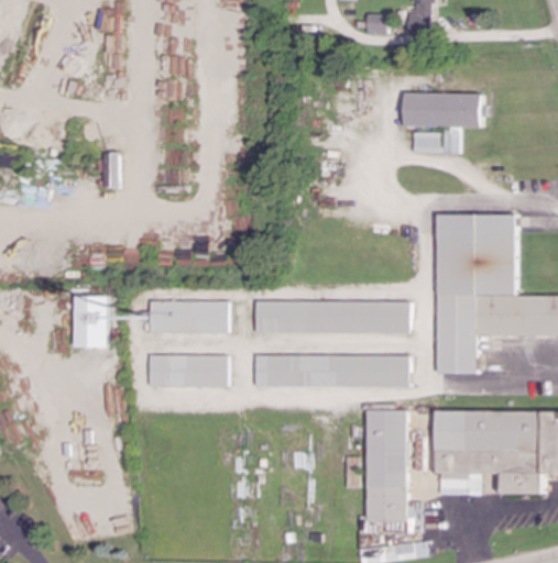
[(412,0),(413,14),(407,14),(407,33),(430,33),(429,2),(435,2),(435,0),(412,0)]
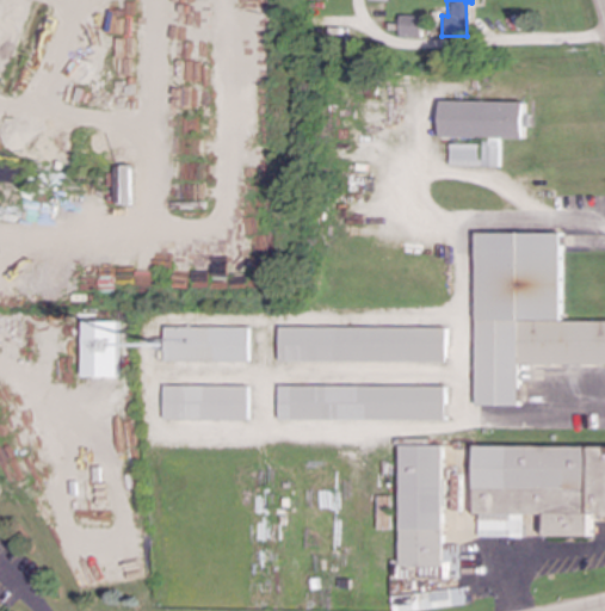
[(396,37),(418,37),(418,16),(396,16),(396,37)]
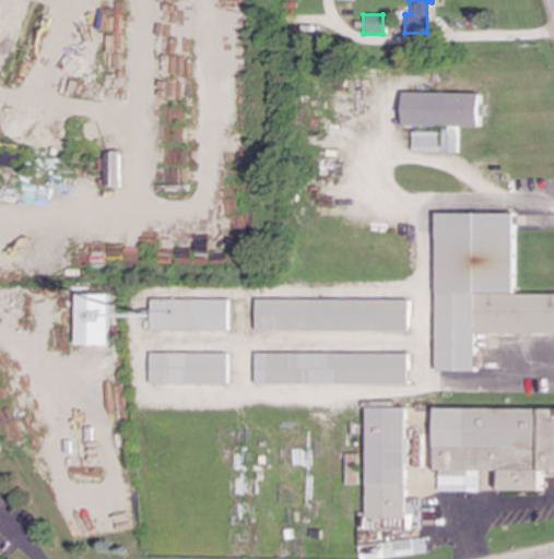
[(475,94),(399,93),(399,126),(474,127),(475,94)]
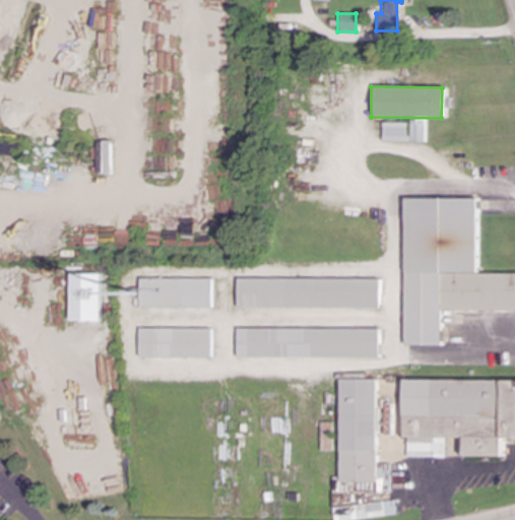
[(405,123),(379,123),(378,140),(404,141),(405,123)]
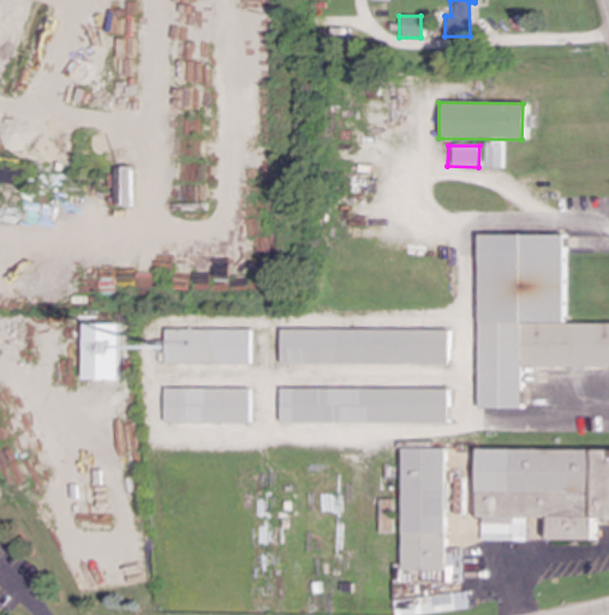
[(560,234),(476,234),(476,408),(519,408),(519,366),(608,366),(608,323),(560,323),(560,234)]
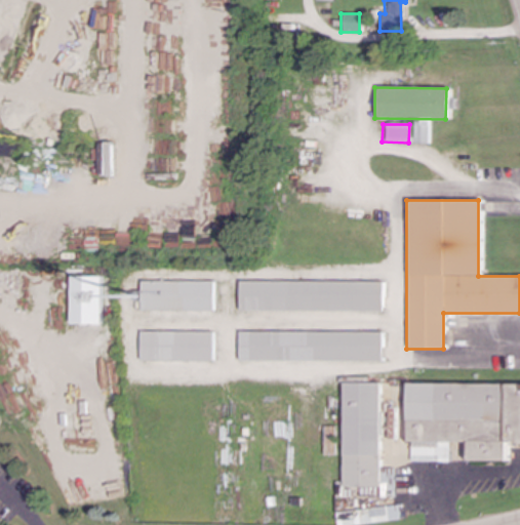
[(68,324),(98,324),(98,277),(68,276),(68,324)]
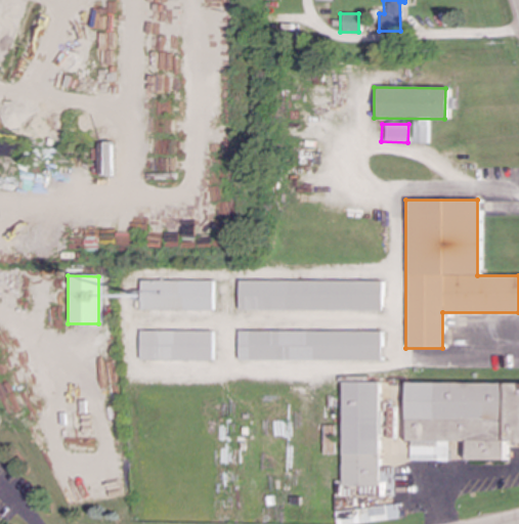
[(136,309),(209,310),(210,281),(137,279),(136,309)]
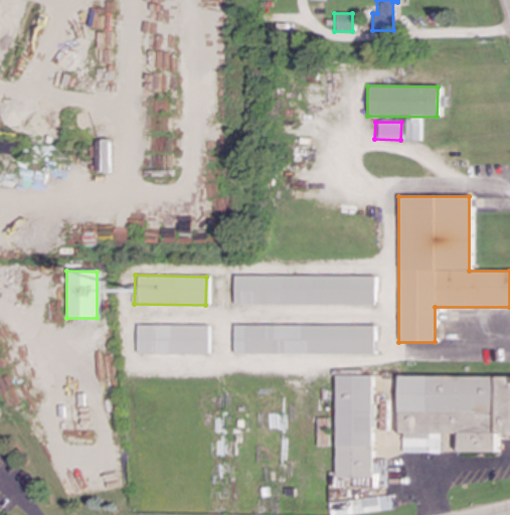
[(231,305),(372,306),(373,277),(231,276),(231,305)]
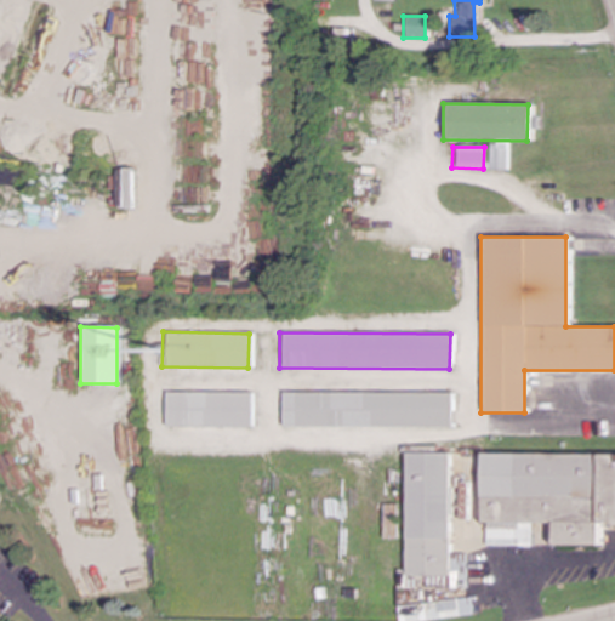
[(248,427),(248,392),(161,392),(161,427),(248,427)]
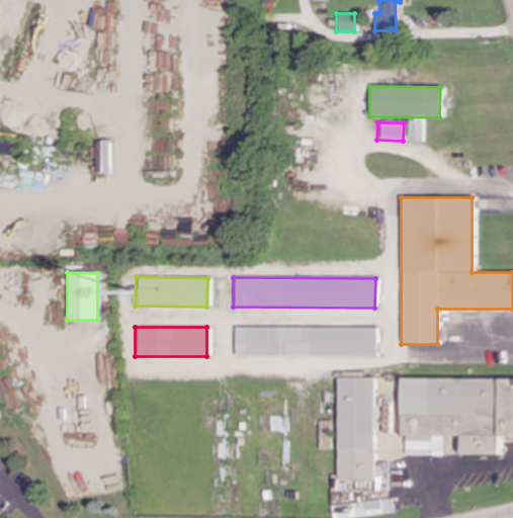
[(232,356),(373,356),(374,328),(233,327),(232,356)]
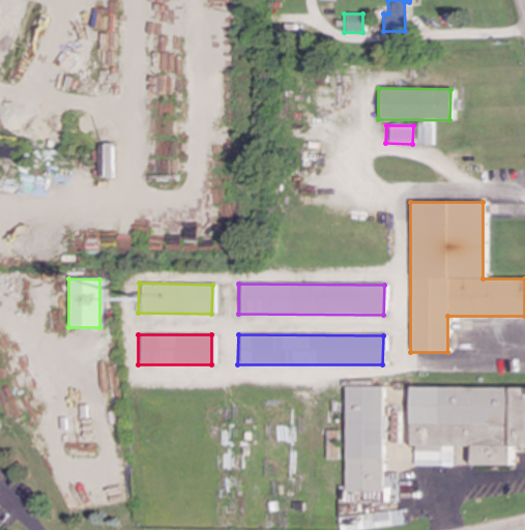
[(524,387),(409,386),(409,466),(450,466),(450,446),(470,446),(470,465),(509,466),(509,446),(524,446),(524,387)]
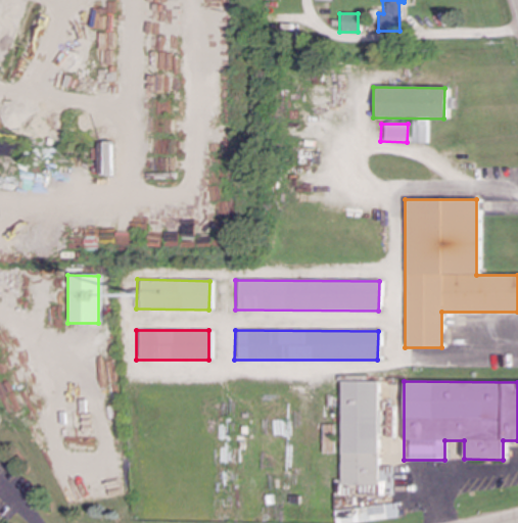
[(318,454),(329,454),(329,425),(317,425),(318,454)]
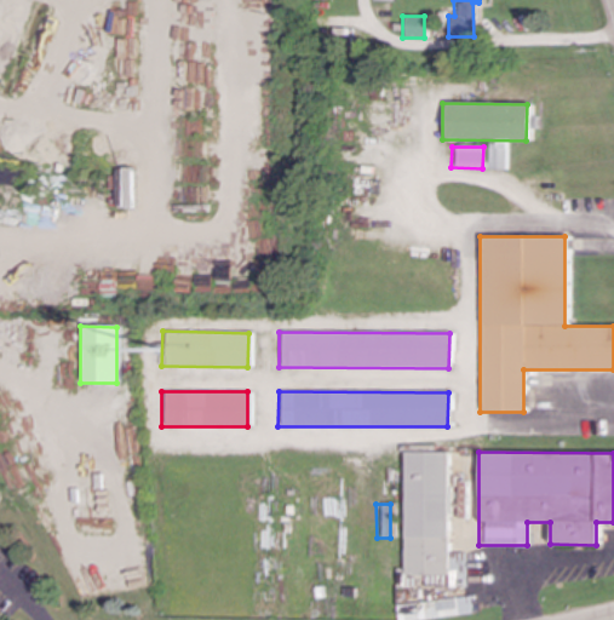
[(446,554),(446,587),(459,587),(459,555),(446,554)]
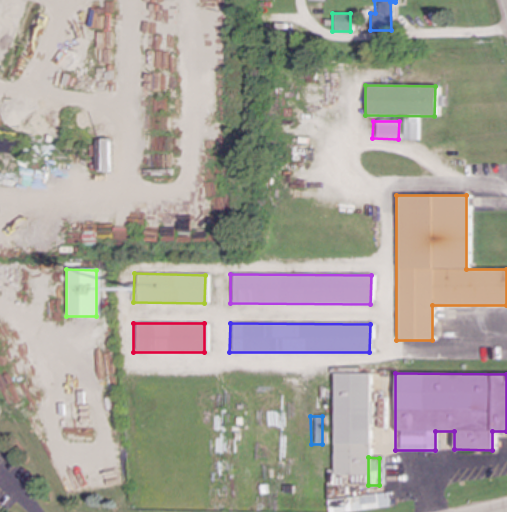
[(323,511),(339,511),(385,506),(383,493),(322,501),(323,511)]
